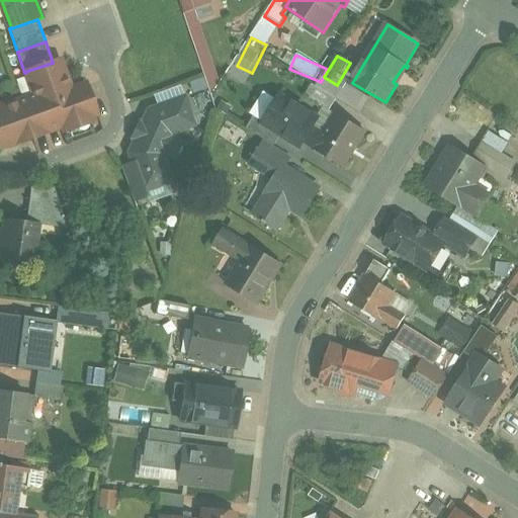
[(53,63),(27,71),(27,72),(36,95),(6,106),(2,105),(0,105),(0,145),(13,144),(20,142),(19,140),(32,135),(32,137),(48,132),(47,130),(63,123),(66,131),(94,120),(92,115),(98,113),(88,85),(72,90),(61,60),(53,63)]
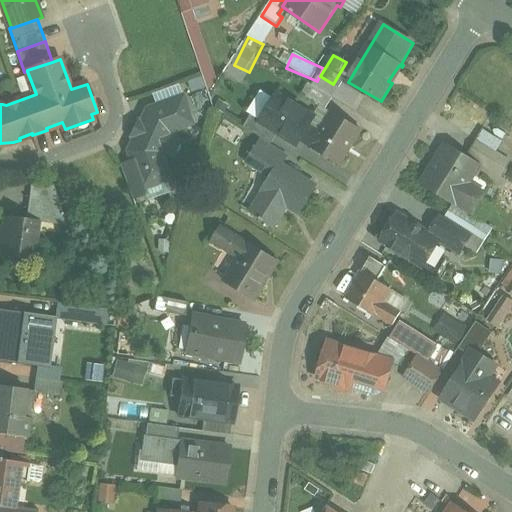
[(334,98),(310,83),(302,95),(327,110),(334,98)]
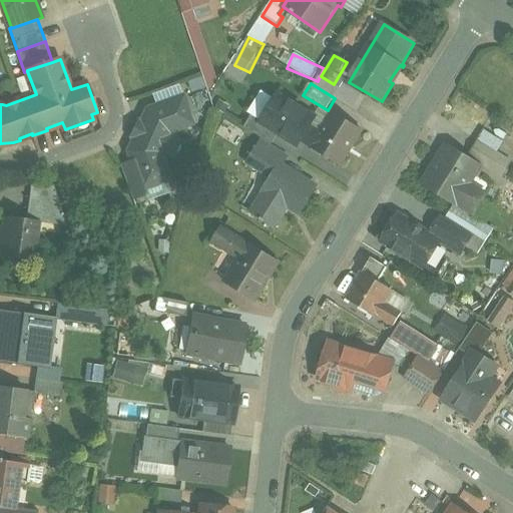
[(312,114),(279,94),(263,121),(262,122),(280,133),(299,144),(302,140),(311,125),(313,121),(312,114)]
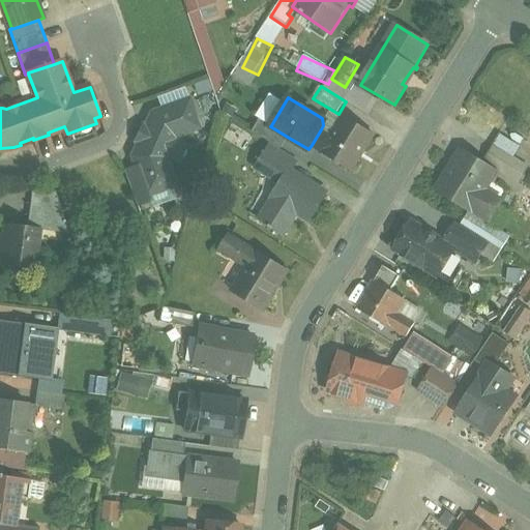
[(201,127),(190,99),(153,113),(147,128),(148,130),(143,141),(141,142),(134,156),(138,167),(148,196),(149,195),(176,185),(166,157),(168,154),(171,152),(175,144),(174,140),(175,137),(201,127)]
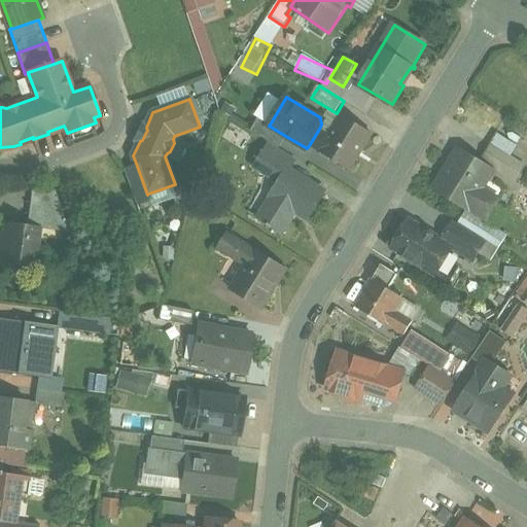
[(343,115),(330,136),(319,129),(310,144),(321,150),(320,151),(350,170),(373,134),(343,115)]
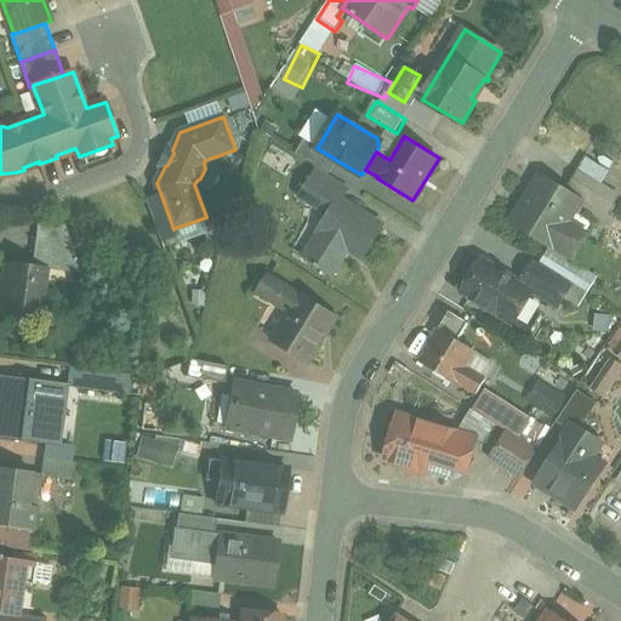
[(339,161),(317,148),(318,147),(306,140),(297,154),(330,175),(339,161)]
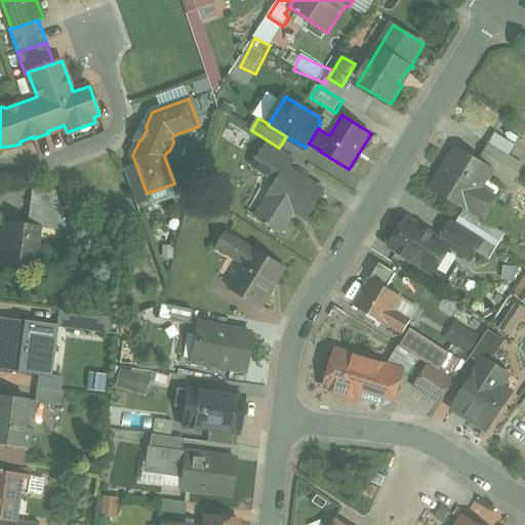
[(293,161),(267,145),(252,166),(264,173),(276,164),(285,169),(285,168),(288,170),(293,161)]
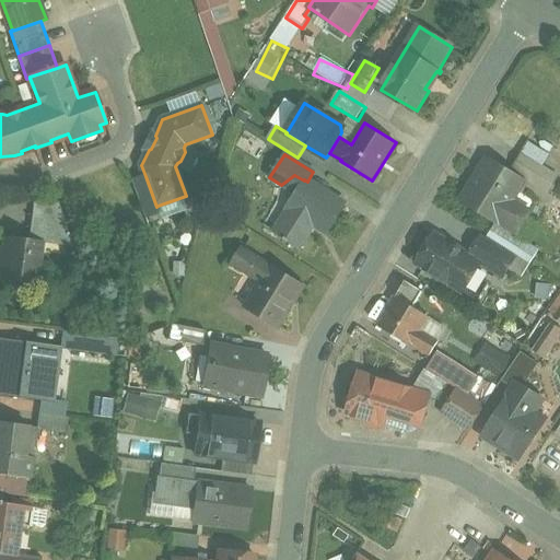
[(490,159),(464,201),(517,235),(529,216),(511,203),(526,181),(490,159)]
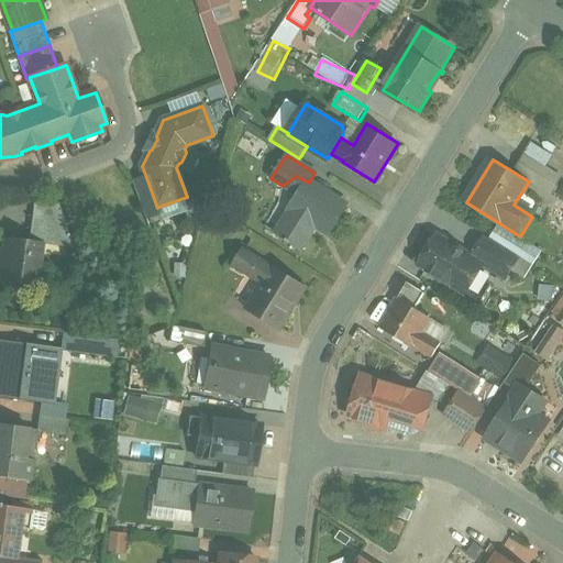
[(146,177),(133,181),(147,218),(161,213),(158,207),(157,208),(146,177)]
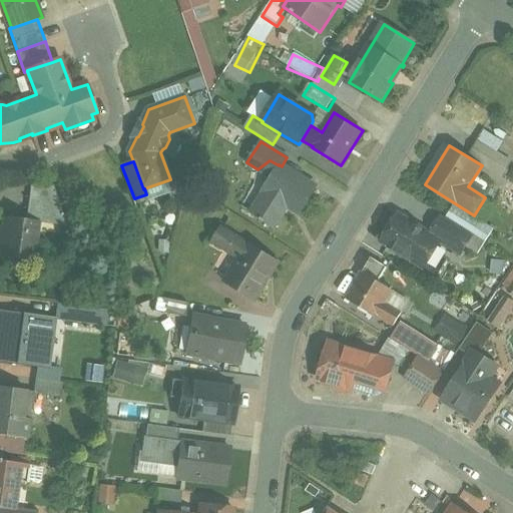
[(282,166),(279,164),(279,165),(263,190),(266,191),(252,212),(242,206),(241,207),(261,219),(260,220),(275,230),(276,227),(274,226),(289,204),(299,211),(299,212),(301,213),(317,187),(315,186),(314,187),(282,166)]
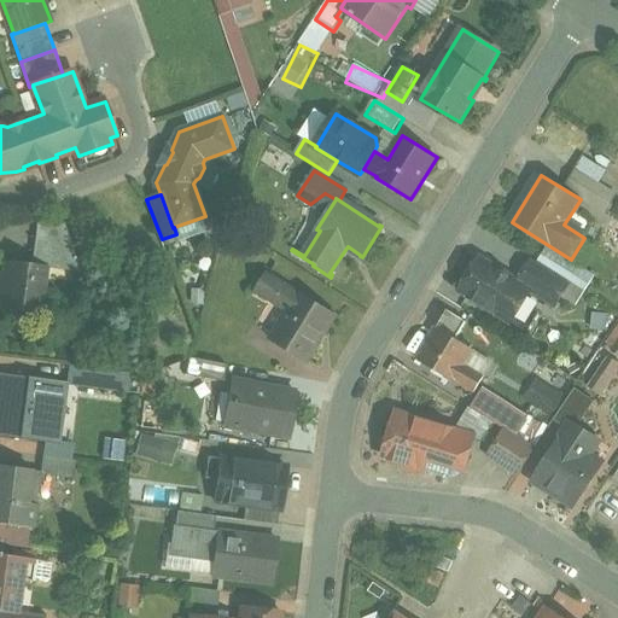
[(66,225),(40,220),(34,264),(48,267),(48,268),(83,273),(66,225)]
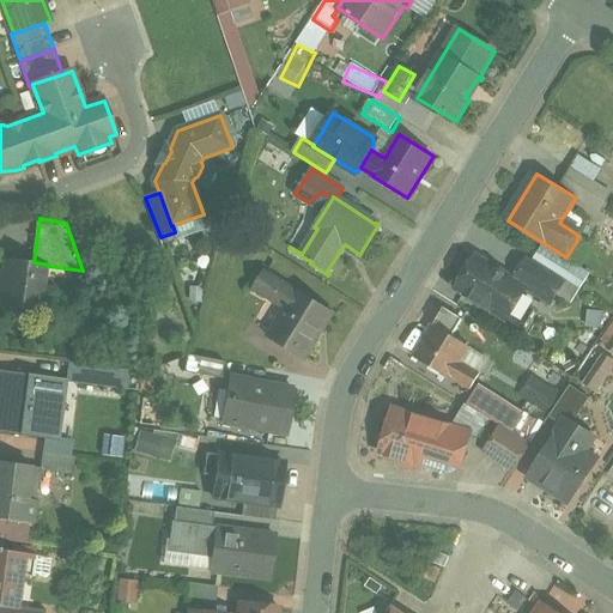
[(515,280),(477,255),(457,287),(508,320),(527,290),(528,289),(515,280)]
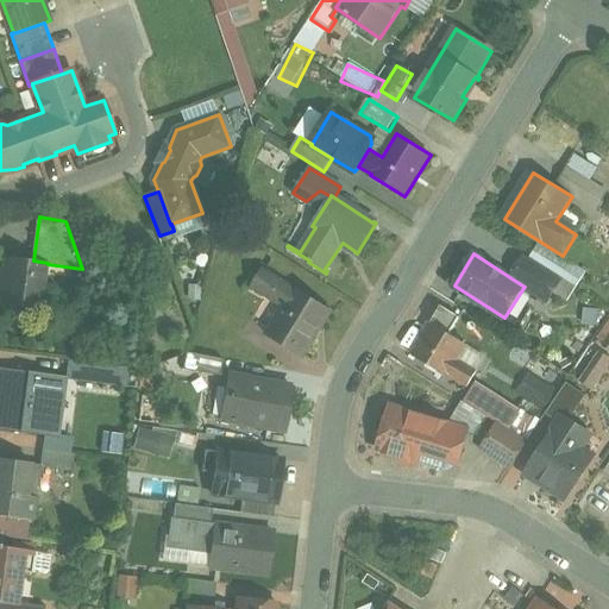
[(562,278),(526,256),(512,278),(525,287),(523,288),(547,302),(562,278)]
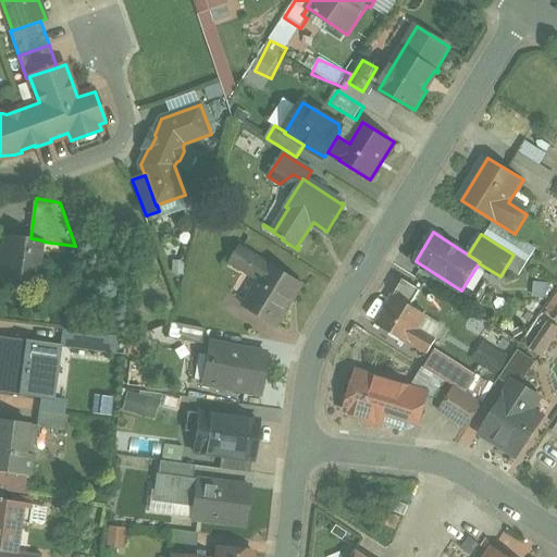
[(31,238),(8,235),(4,256),(2,256),(0,271),(0,276),(38,282),(44,242),(44,240),(31,238)]
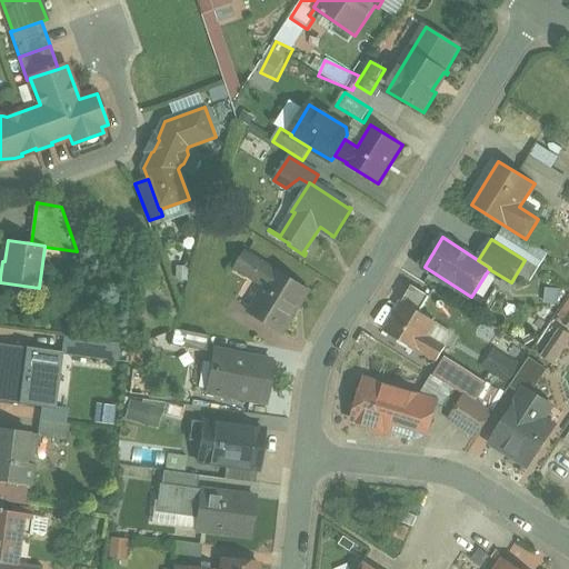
[(277,269),(246,251),(236,268),(266,287),(277,269)]
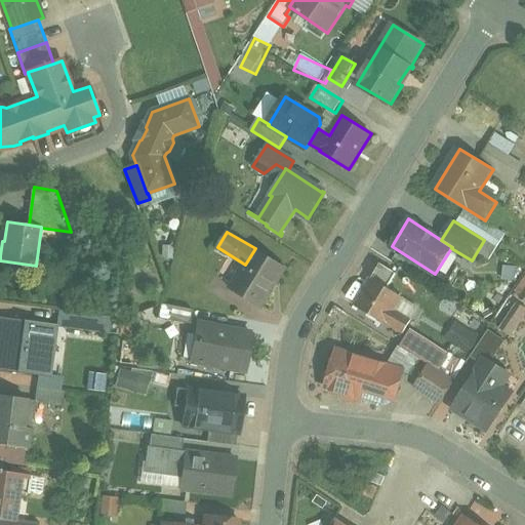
[(287,268),(255,248),(245,265),(232,288),(264,308),(287,268)]
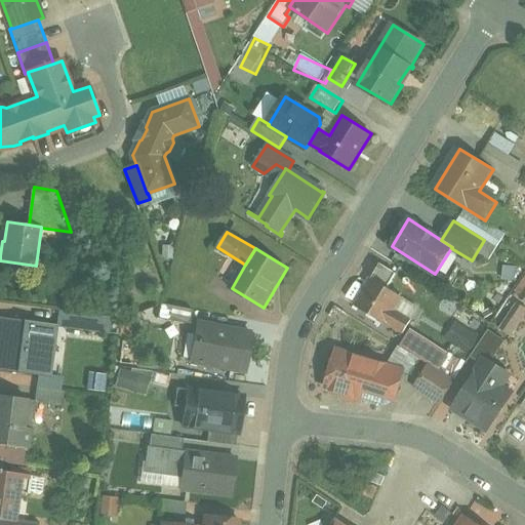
[(382,264),(357,305),(387,323),(387,322),(404,333),(413,319),(396,309),(403,296),(390,288),(398,274),(382,264)]
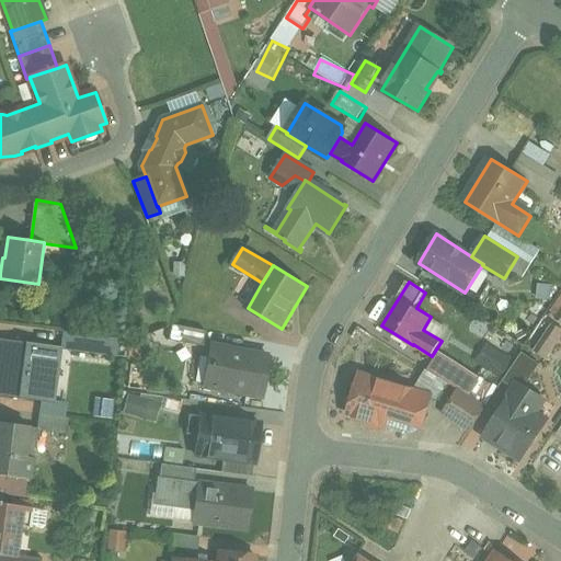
[(560,299),(527,343),(554,364),(560,354),(560,299)]
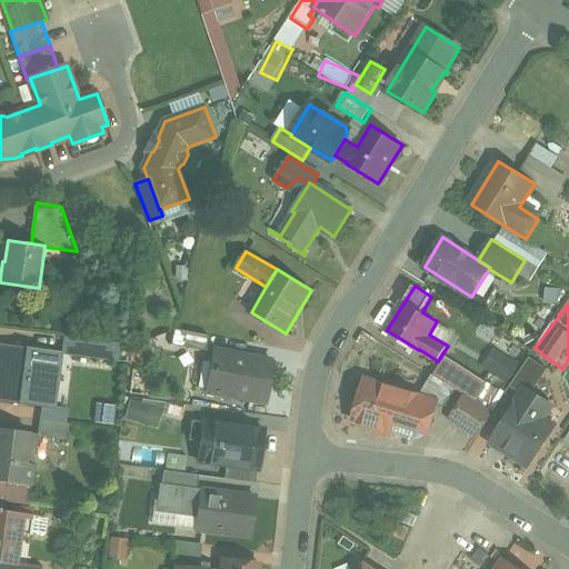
[(210,336),(175,329),(172,345),(207,350),(210,336)]
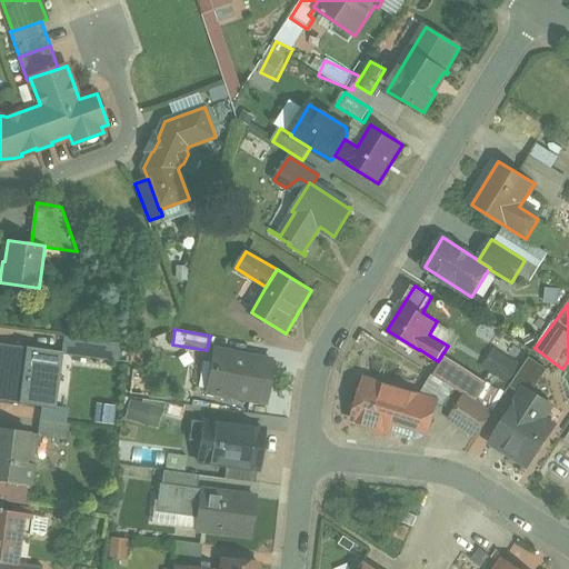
[(116,343),(70,338),(68,355),(113,360),(116,343)]
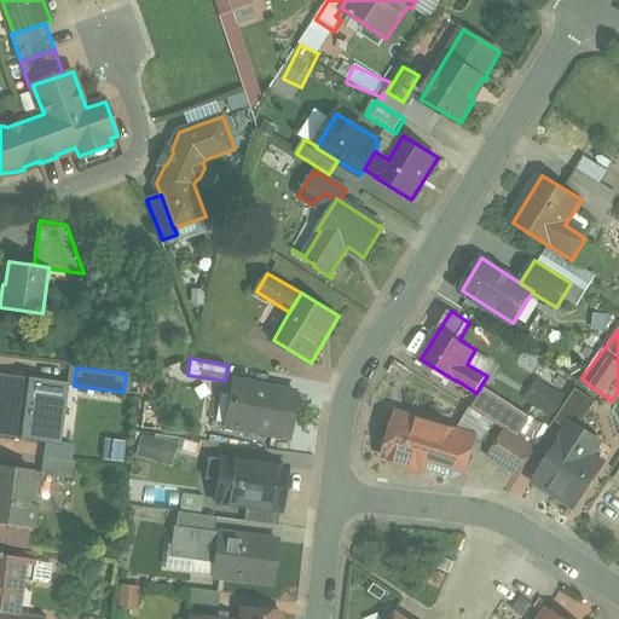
[(69,385),(1,375),(0,380),(0,437),(61,445),(69,385)]
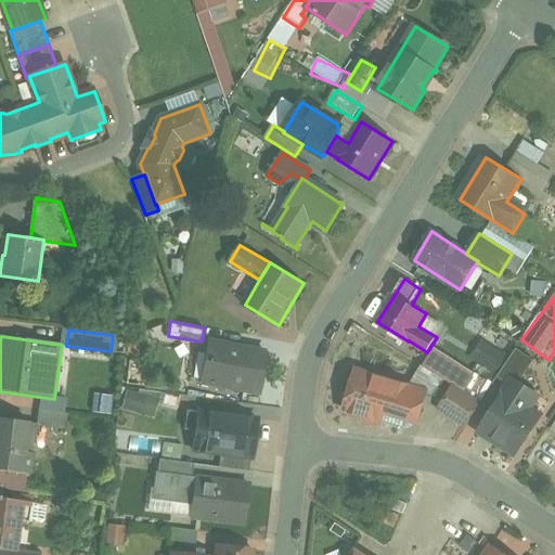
[(506,357),(482,340),(469,358),(494,374),(506,357)]
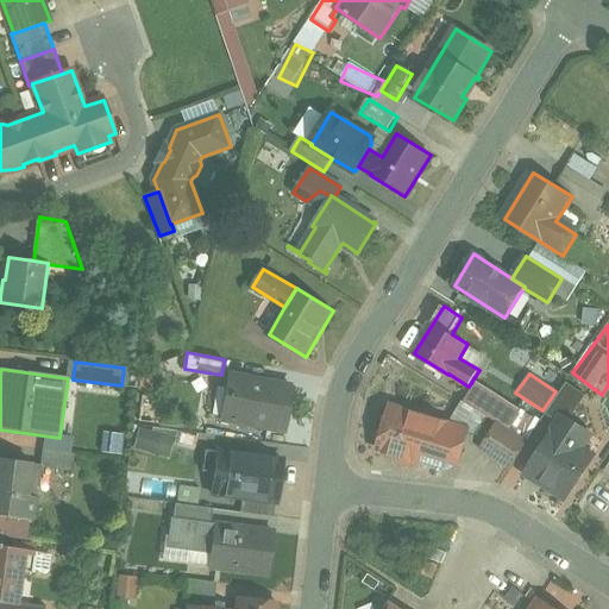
[(294,387),(228,375),(228,377),(233,377),(230,397),(232,399),(230,416),(223,415),(221,418),(287,429),(294,387)]
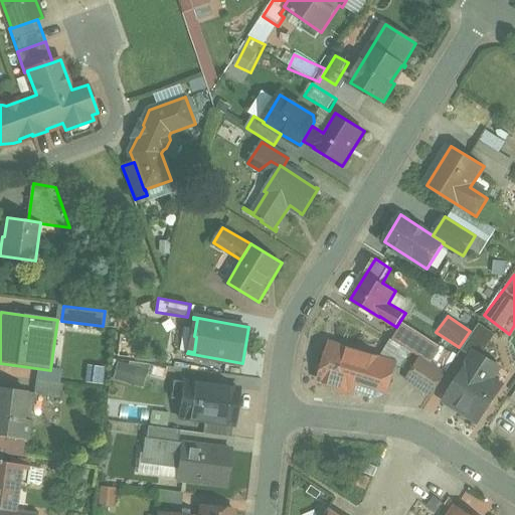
[(452,354),(403,324),(392,340),(441,370),(452,354)]
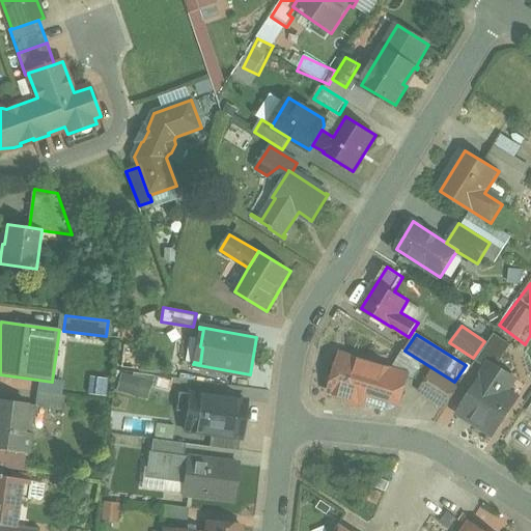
[(495,334),(477,362),(488,369),(492,364),(498,367),(512,345),(495,334)]
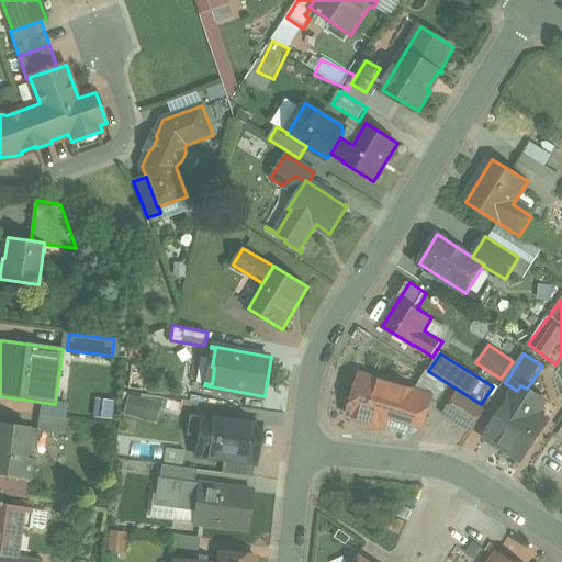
[(429,397),(361,377),(350,415),(368,420),(370,426),(380,429),(385,426),(386,427),(390,417),(420,427),(429,397)]
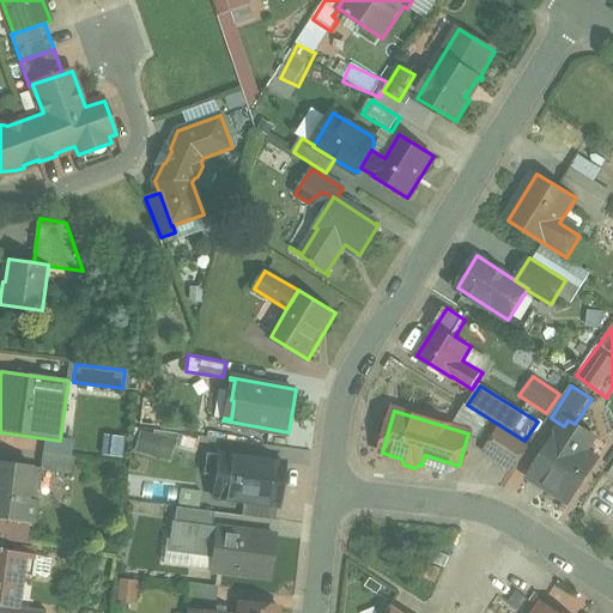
[(564,426),(530,475),(571,502),(598,461),(581,450),(590,435),(575,424),(568,420),(564,426)]
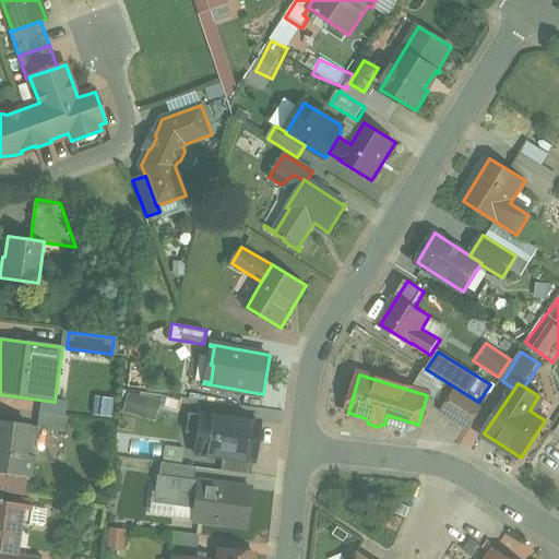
[(484,407),(456,390),(442,413),(470,430),(484,407)]
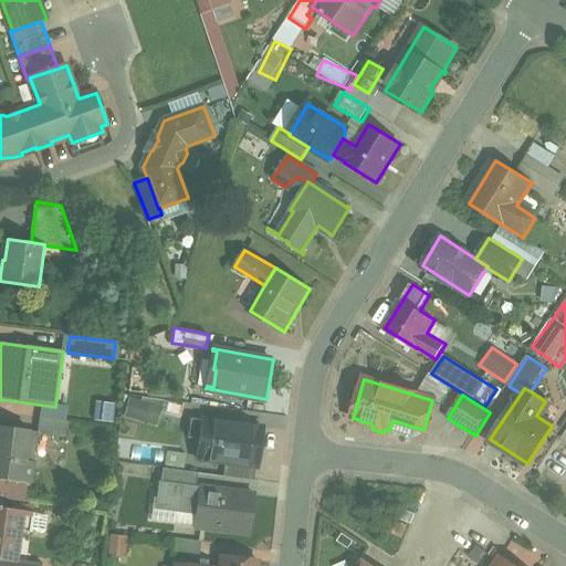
[(161,407),(129,398),(124,418),(155,428),(161,407)]
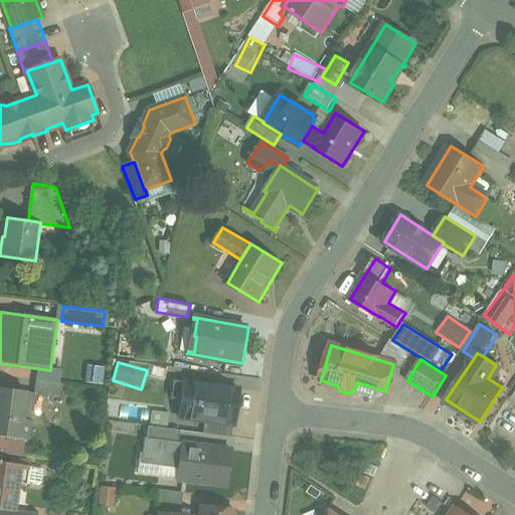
[(63,384),(37,381),(35,395),(62,398),(63,384)]
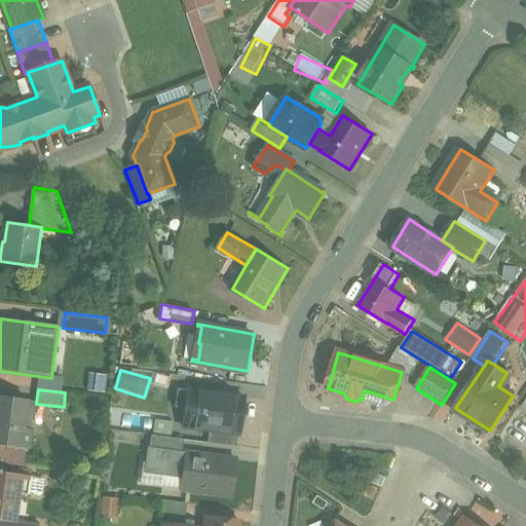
[(248,398),(196,390),(194,407),(188,406),(185,426),(212,429),(239,434),(242,434),(248,398)]
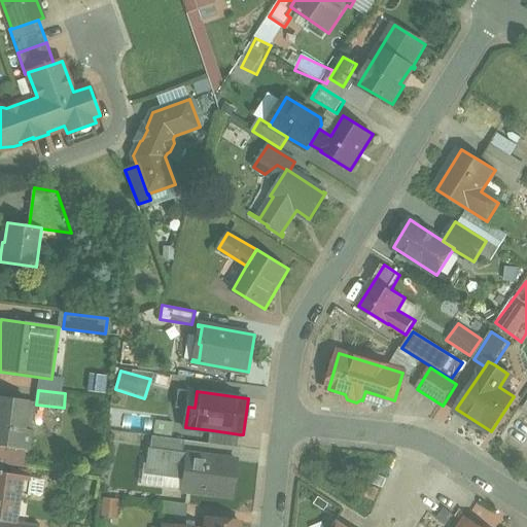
[(394,400),(365,391),(362,400),(385,407),(392,406),(394,400)]
